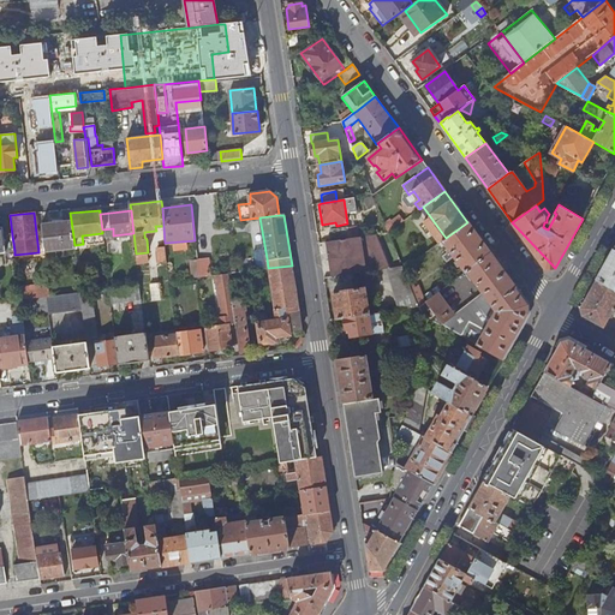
[(388,233),(404,221),(399,216),(390,222),(389,220),(384,224),(388,233)]
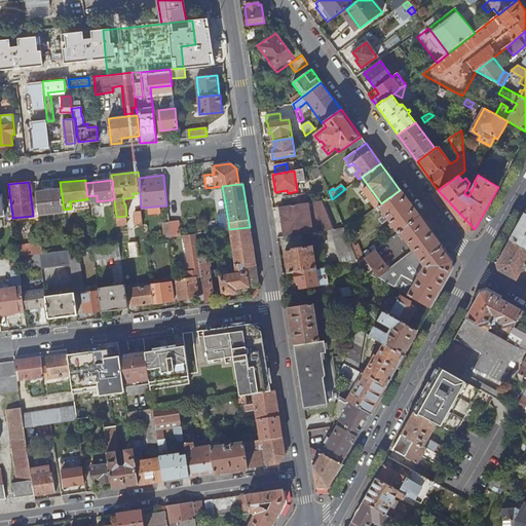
[(64,210),(61,188),(35,191),(38,215),(64,212),(64,210)]
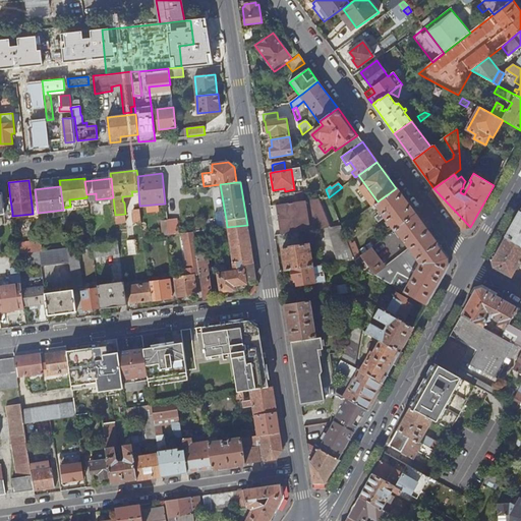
[(395,230),(415,215),(396,188),(378,201),(372,206),(375,210),(377,209),(380,213),(374,217),(378,222),(386,217),(387,219),(386,220),(394,231),(395,230)]
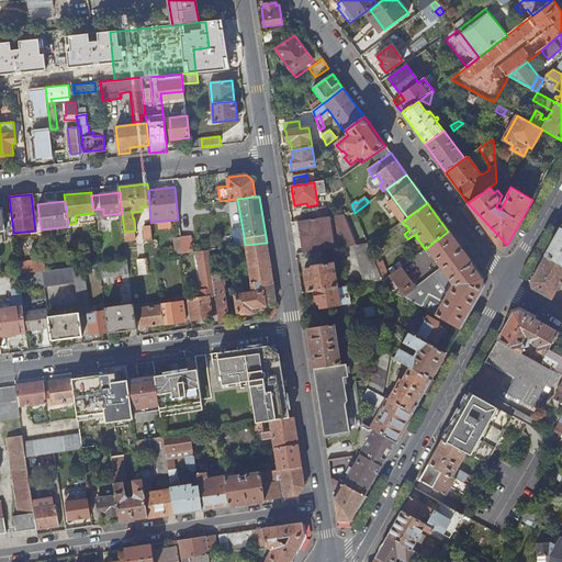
[(0,231),(13,229),(11,215),(3,216),(2,208),(0,208),(0,231)]
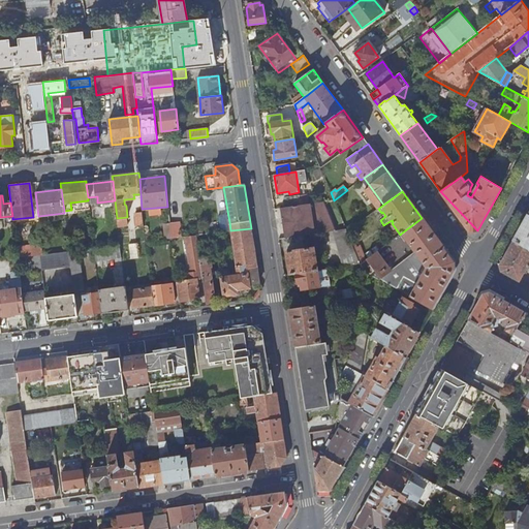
[(285,208),(300,206),(298,196),(283,198),(285,208)]
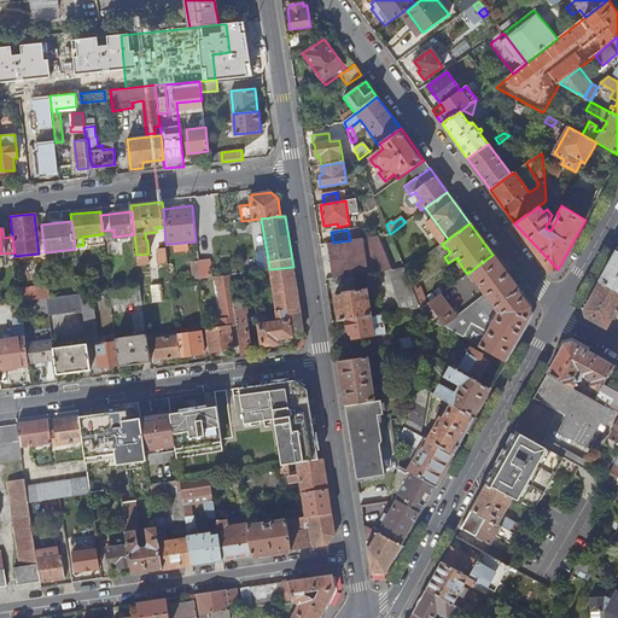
[(332,279),(388,270),(392,270),(378,237),(350,240),(333,243),(327,244),(332,279)]
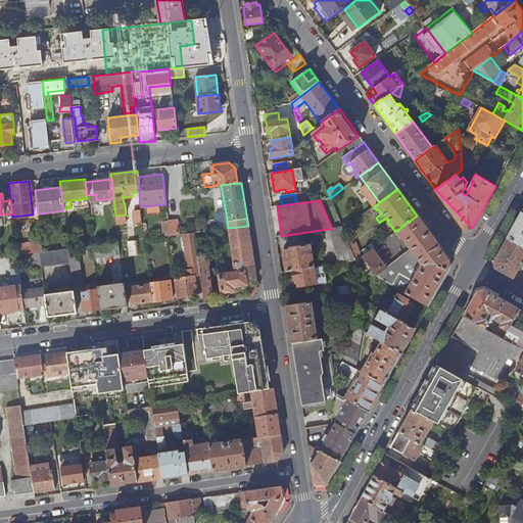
[(142,222),(140,206),(135,207),(135,215),(134,215),(135,223),(142,222)]
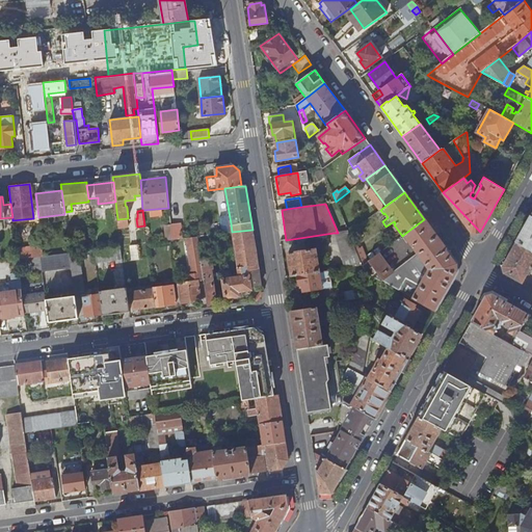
[(516,242),(531,250),(531,216),(516,242)]
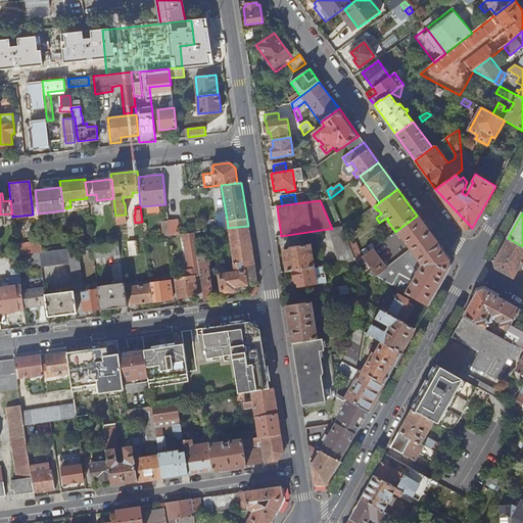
[(417,216),(396,231),(410,249),(386,267),(373,249),(362,257),(377,277),(428,305),(449,267),(448,259),(417,216)]
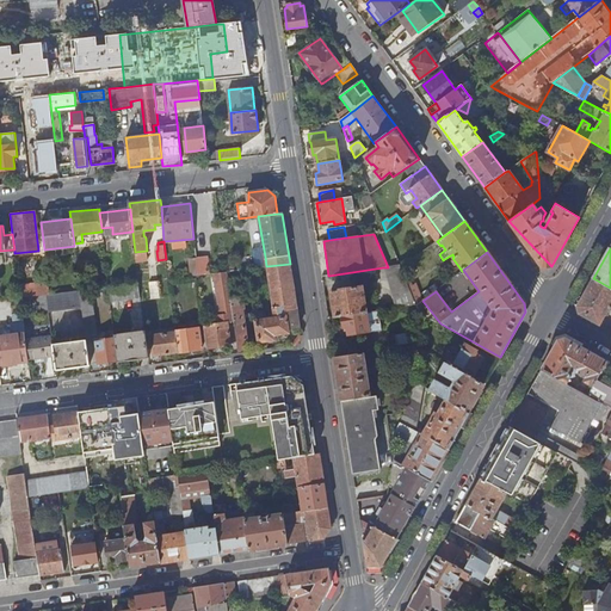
[(207,257),(196,258),(198,275),(209,273),(207,257)]
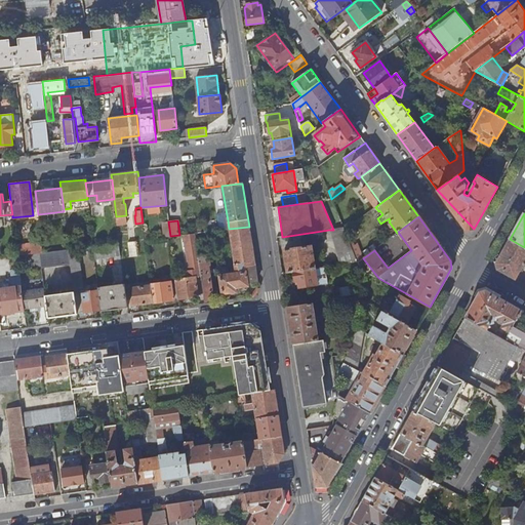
[(170,236),(168,221),(161,223),(163,237),(170,236)]
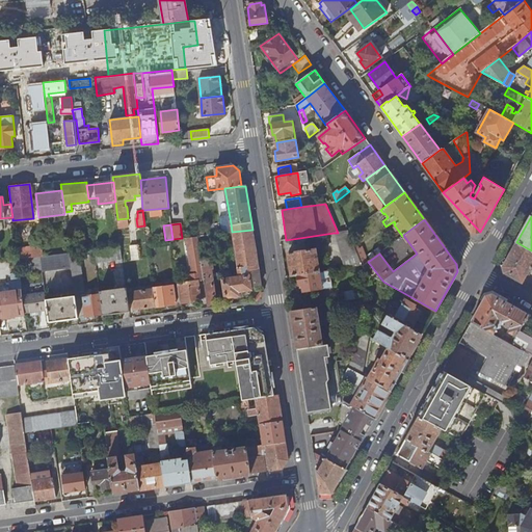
[(253,230),(232,232),(238,269),(238,273),(231,274),(231,270),(223,271),(224,278),(223,280),(225,296),(238,294),(238,290),(251,288),(250,286),(261,284),(253,230)]
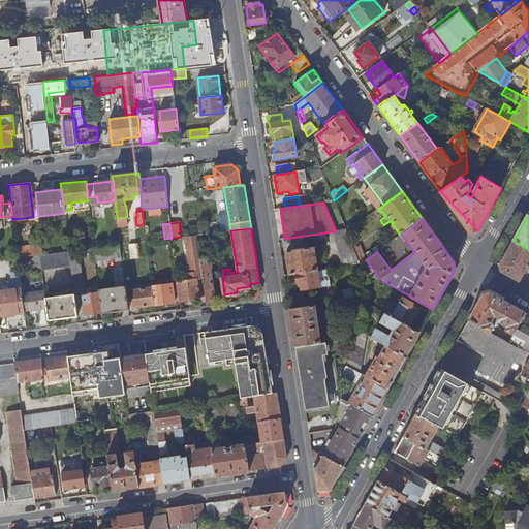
[(343,267),(355,265),(361,265),(353,249),(347,231),(346,229),(336,231),(332,231),(343,267)]
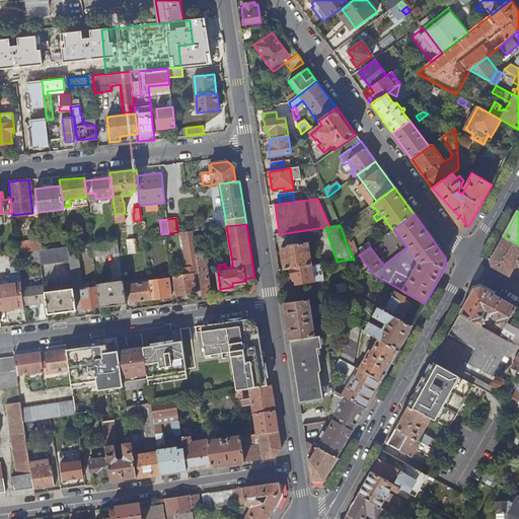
[(199,268),(195,237),(194,230),(181,232),(187,268),(191,267),(191,271),(188,272),(188,274),(173,276),(174,278),(176,295),(197,292),(194,274),(199,273),(199,270),(199,268)]
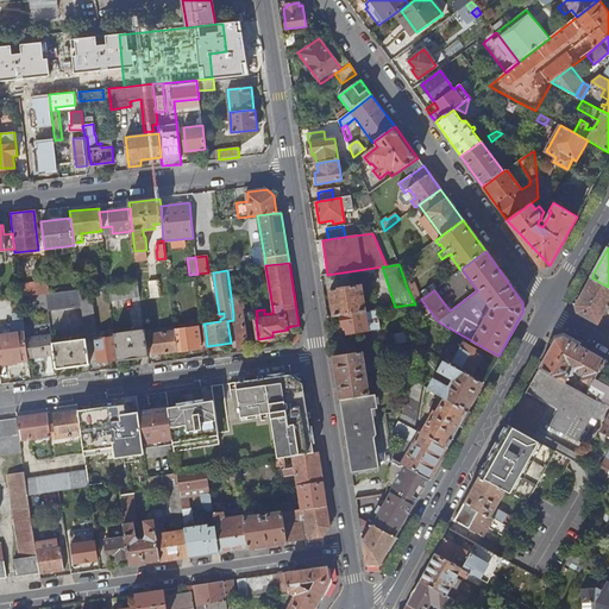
[(238,277),(228,278),(233,314),(243,313),(238,277)]
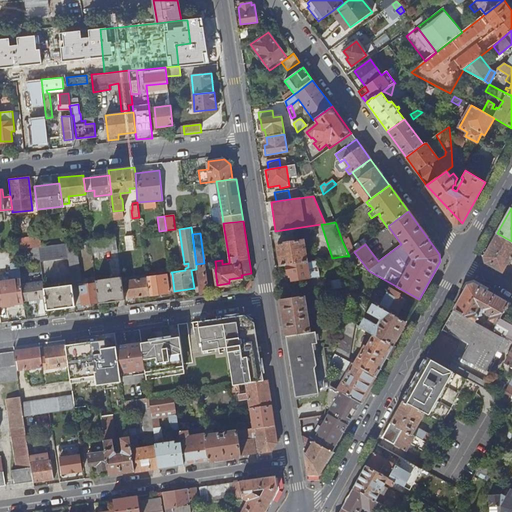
[(484,263),(503,273),(511,258),(511,257),(511,241),(497,233),(483,257),(484,263)]
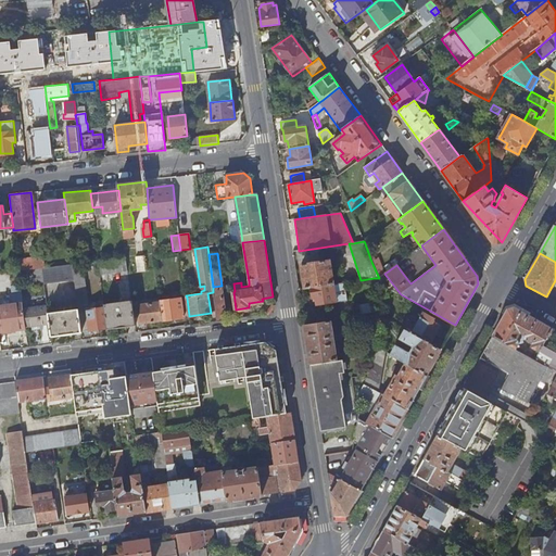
[(144,255),(136,256),(138,272),(146,270),(144,255)]
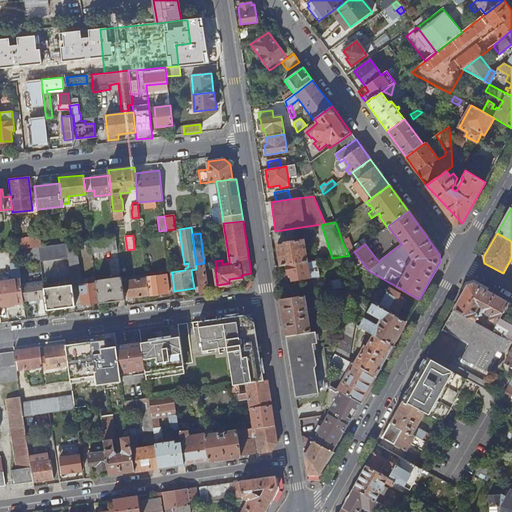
[(39,246),(41,246),(41,236),(24,238),(25,248),(30,247),(39,246)]
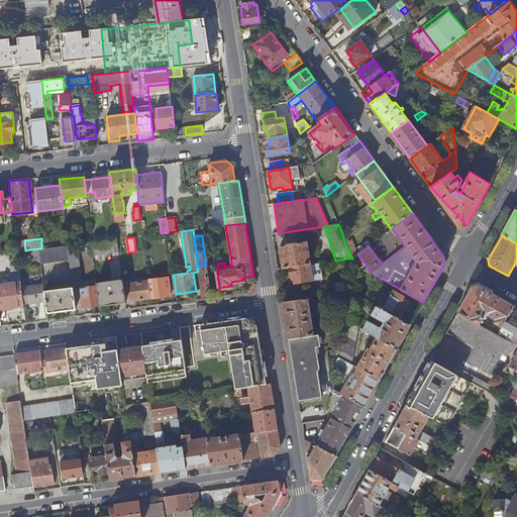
[(117,239),(92,242),(93,249),(94,253),(119,250),(117,239)]
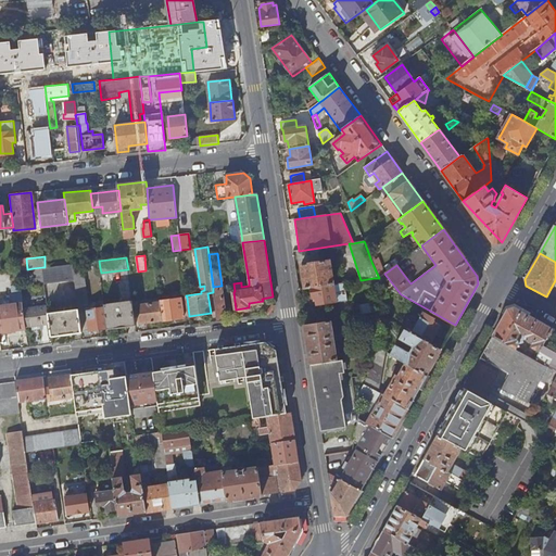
[(26,258),(16,260),(17,270),(27,269),(26,258)]
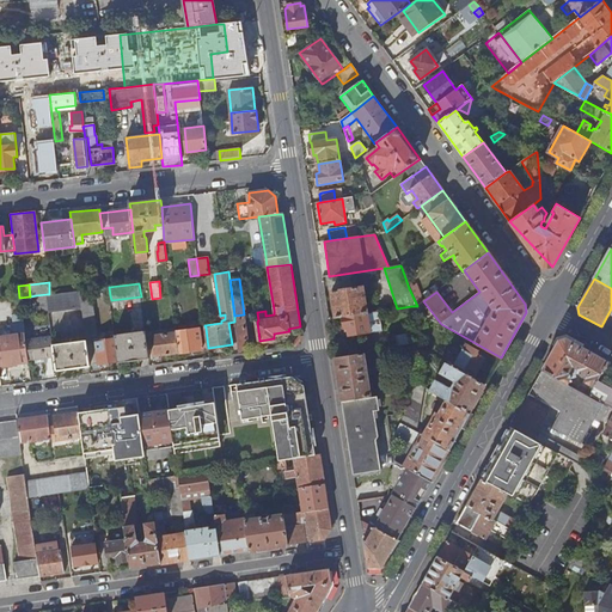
[(409,288),(417,306),(423,301),(416,285),(409,288)]
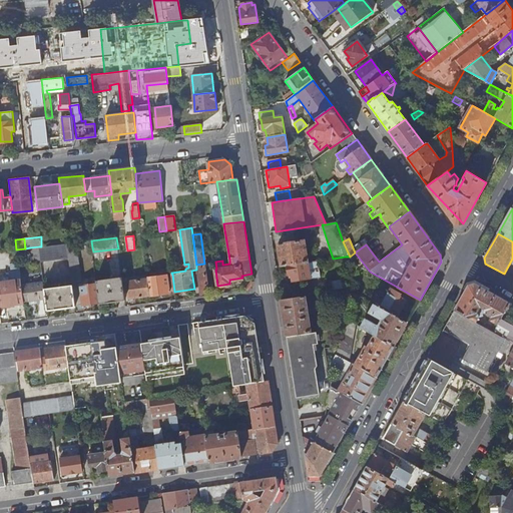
[(92,247),(91,240),(81,241),(82,248),(92,247)]
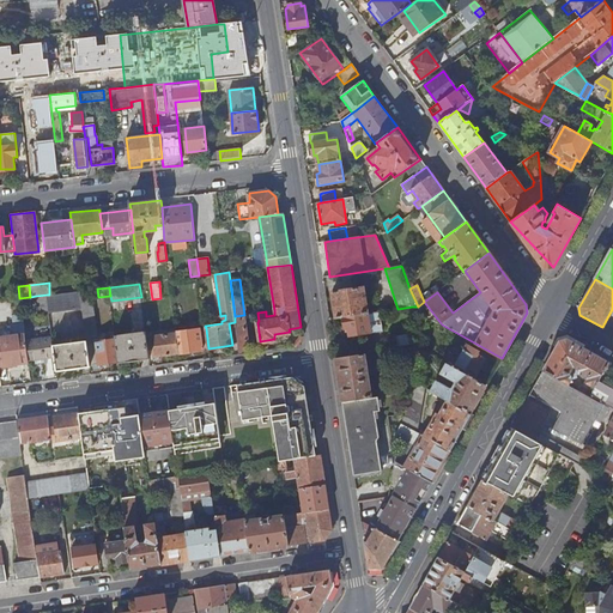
[(343,317),(368,314),(364,287),(333,292),(337,319),(343,317)]
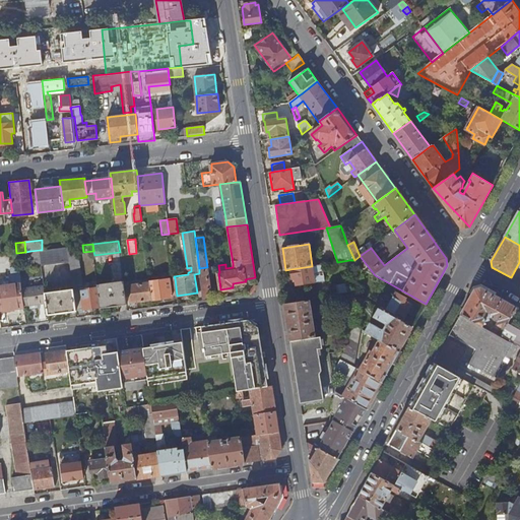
[(101,306),(99,287),(83,289),(77,246),(67,247),(69,260),(73,288),(76,310),(101,306)]
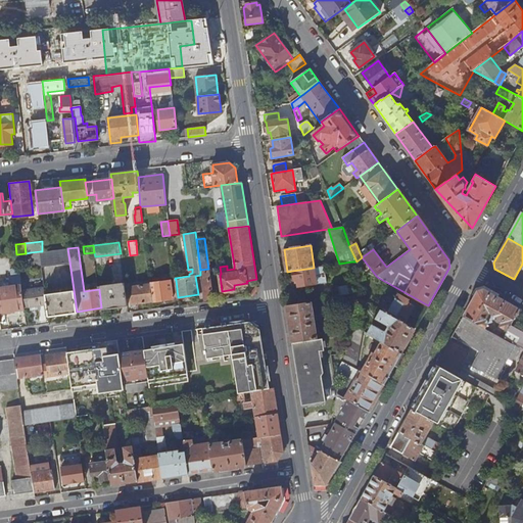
[(69,262),(67,248),(42,251),(40,251),(42,265),(42,266),(69,262)]
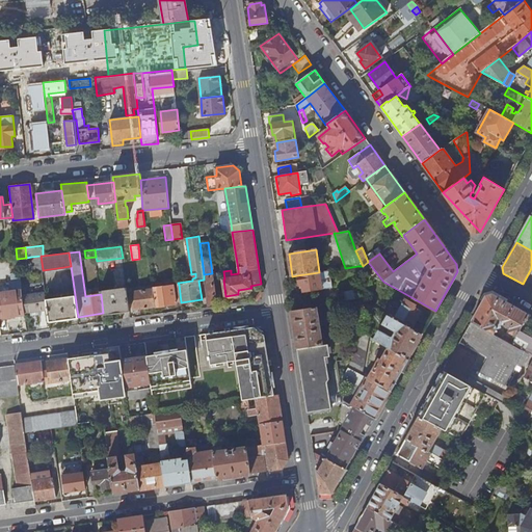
[(43,269),(41,256),(31,257),(33,270),(43,269)]
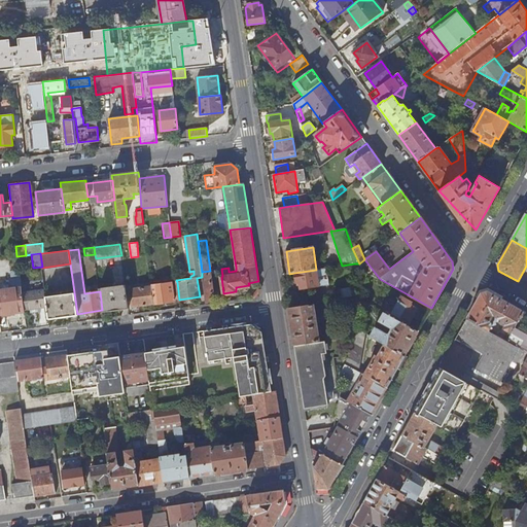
[(328,268),(338,267),(337,259),(327,261),(328,268)]
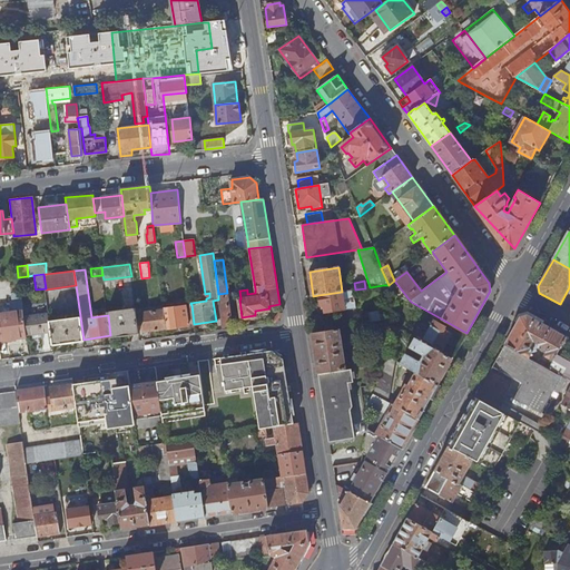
[(326,313),(355,308),(353,290),(342,292),(318,295),(321,306),(325,305),(326,313)]
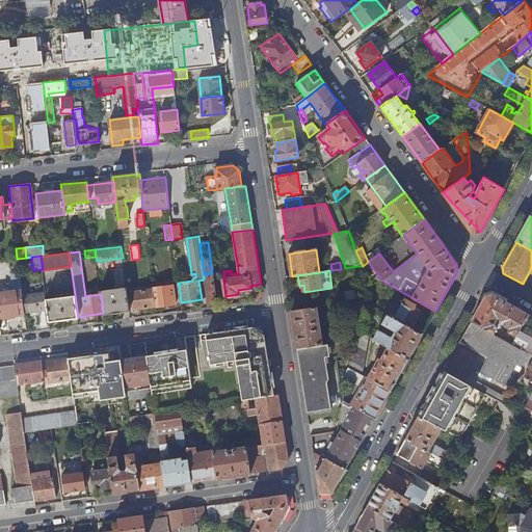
[(213,275),(204,276),(204,280),(208,307),(217,306),(213,275)]
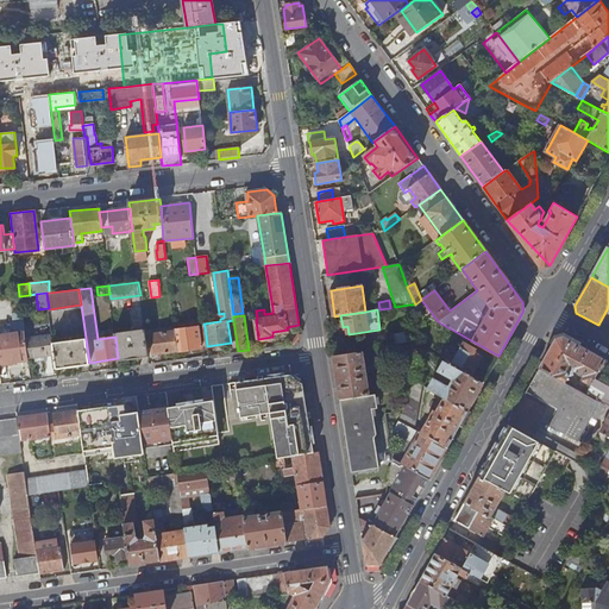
[(27,357),(25,338),(23,320),(13,320),(16,332),(0,334),(0,362),(29,359),(27,357)]
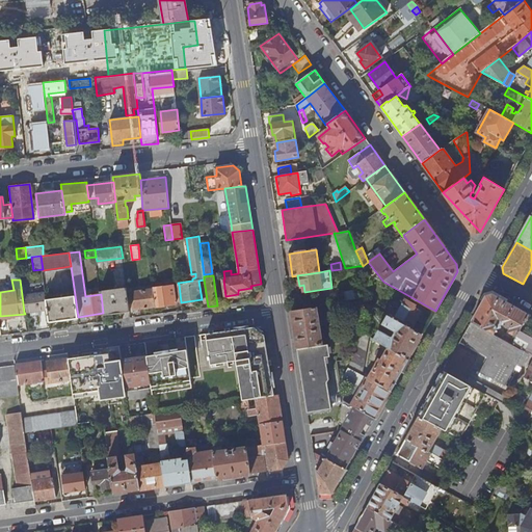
[(176,303),(174,286),(165,287),(153,288),(155,306),(176,303)]
